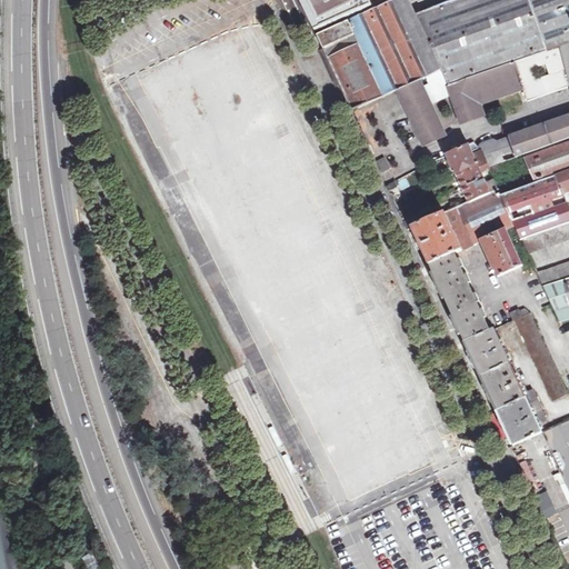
[(299,0),(313,30),(371,5),(369,0),(299,0)]
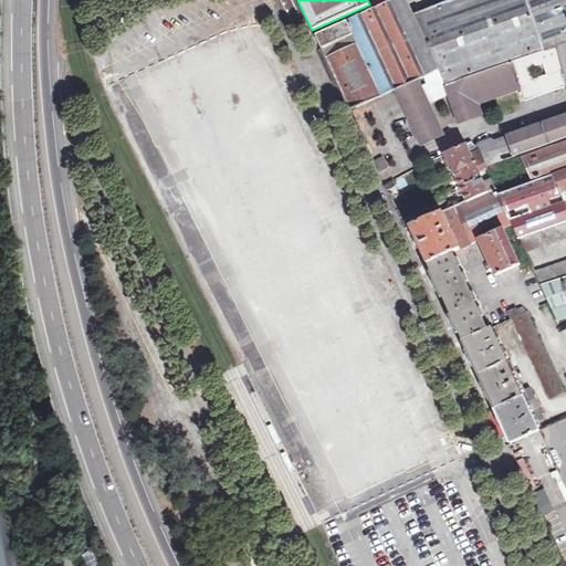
[(565,0),(456,0),(417,14),(409,0),(394,0),(316,34),(316,35),(352,111),(397,90),(418,80),(439,71),(443,83),(511,61),(553,45),(565,41),(565,0)]
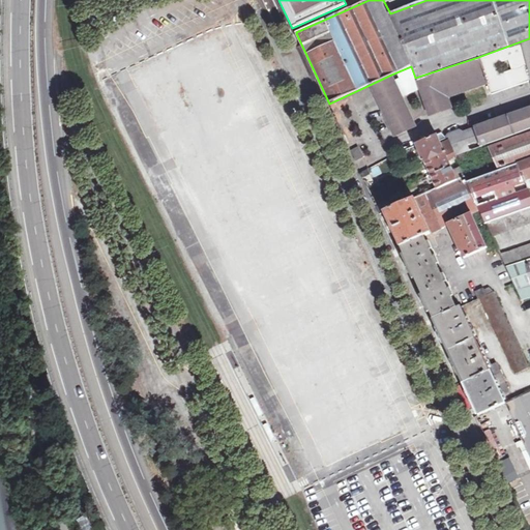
[(529,38),(518,42),(529,82),(529,85),(529,38)]
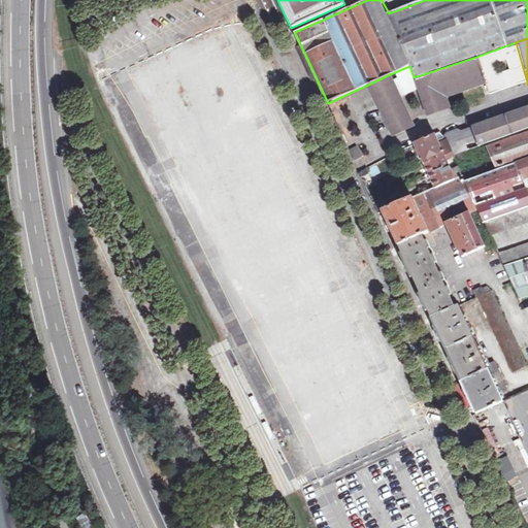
[(516,42),(476,57),(486,85),(489,94),(527,81),(516,42)]
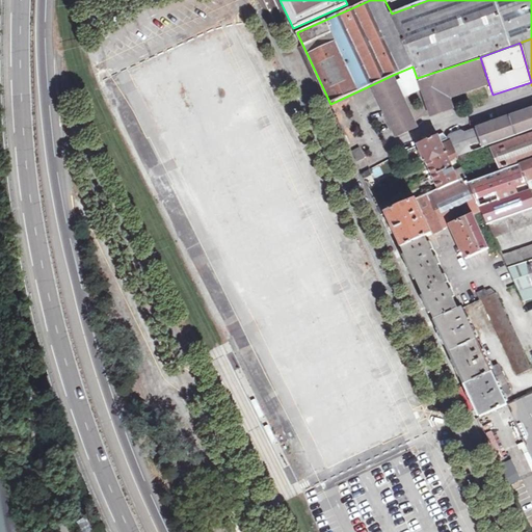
[(489,85),(480,57),(417,78),(421,89),(430,116),(454,108),(451,98),(489,85)]
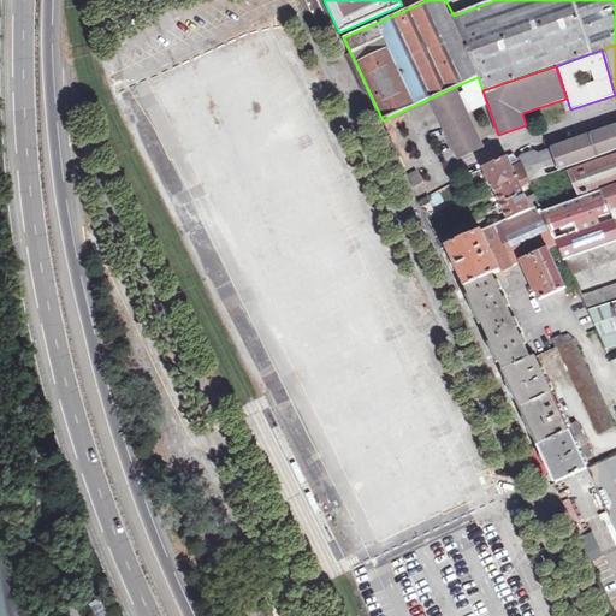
[(478,77),(455,87),(467,113),(487,104),(478,77)]
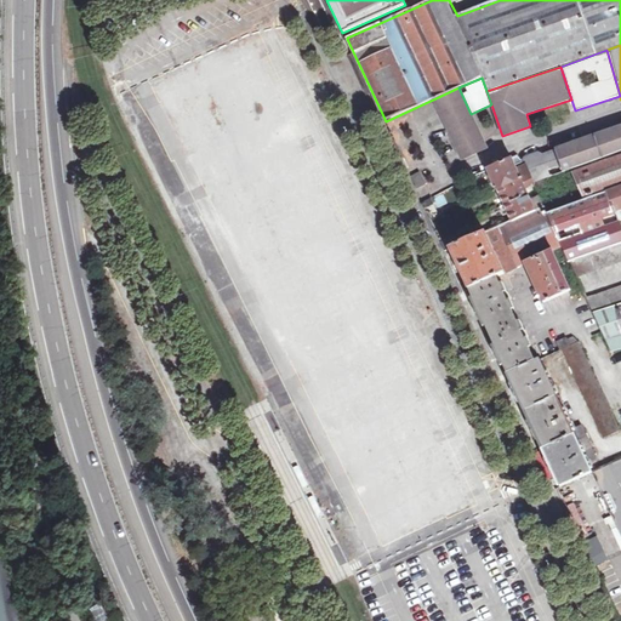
[(462,96),(459,87),(436,98),(465,159),(486,148),(471,114),(462,96)]
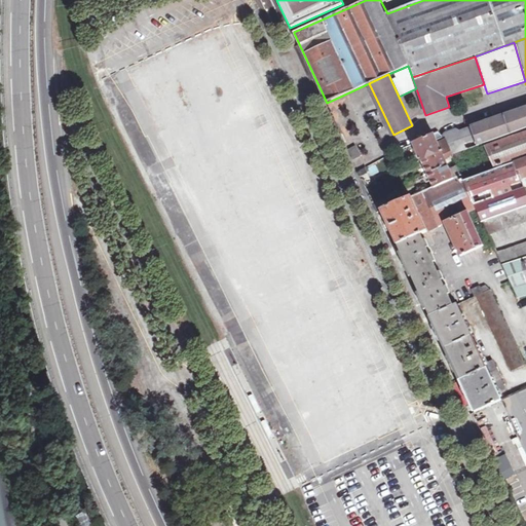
[(367,106),(374,121),(381,118),(374,103),(367,106)]
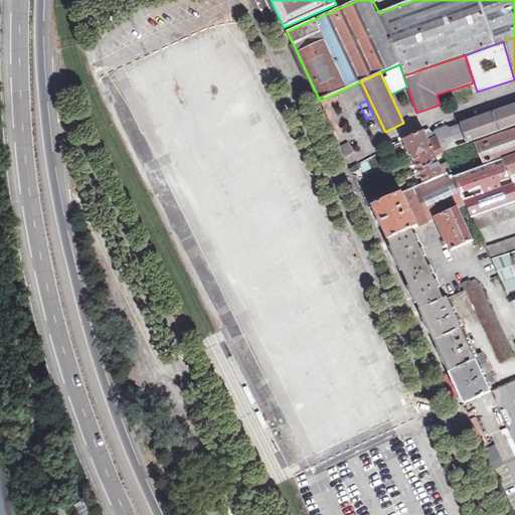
[(514,123),(514,102),(459,122),(460,124),(466,142),(514,123)]
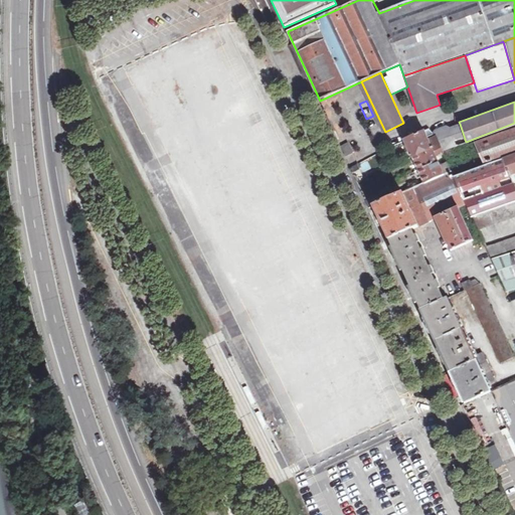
[(445,150),(466,142),(460,124),(450,127),(446,125),(434,130),(436,135),(442,144),(445,150)]
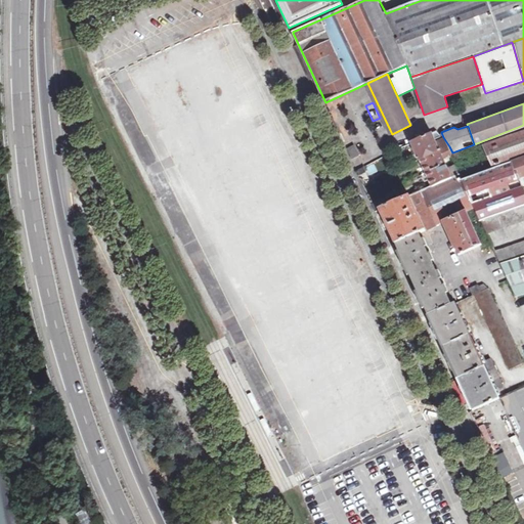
[(523,130),(482,144),(491,167),(523,157),(523,130)]
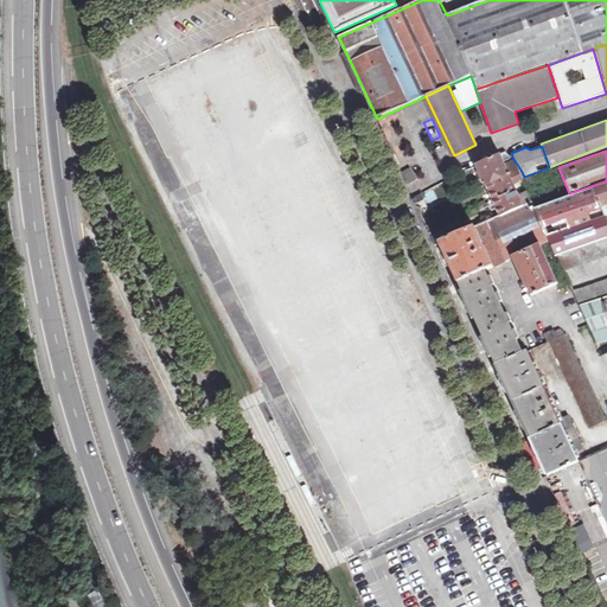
[(500,153),(473,164),(486,186),(521,170),(513,159),(505,164),(500,153)]
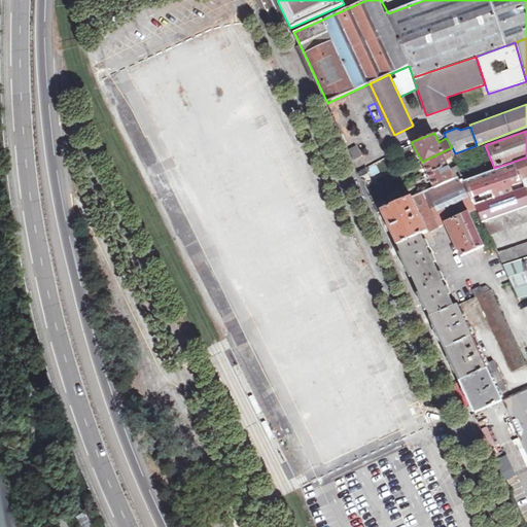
[(456,157),(455,153),(452,147),(422,162),(426,174),(450,166),(448,161),(450,160),(456,157)]
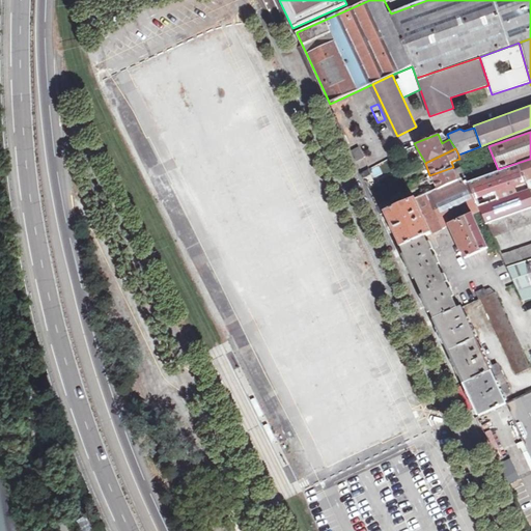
[(530,159),(498,169),(469,179),(482,211),(488,224),(490,224),(530,208),(530,187),(528,179),(530,177),(530,159)]
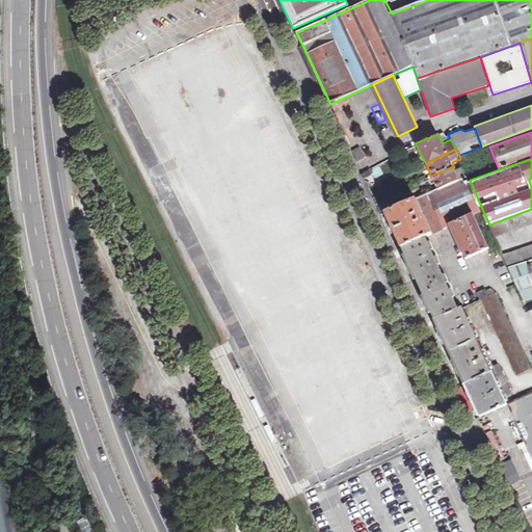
[(468,175),(462,164),(454,167),(430,176),(436,190),(468,177),(468,175)]
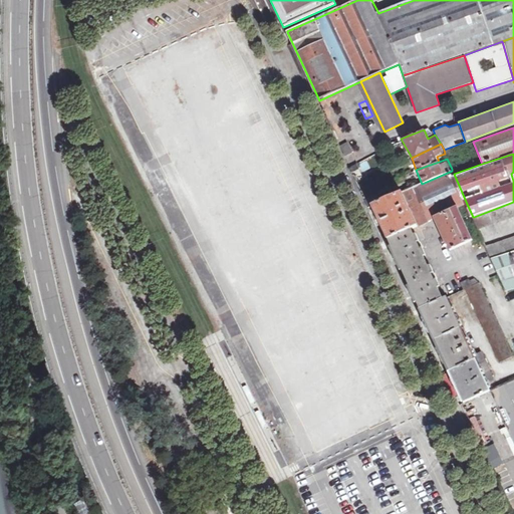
[(358,164),(360,172),(369,170),(367,161),(358,164)]
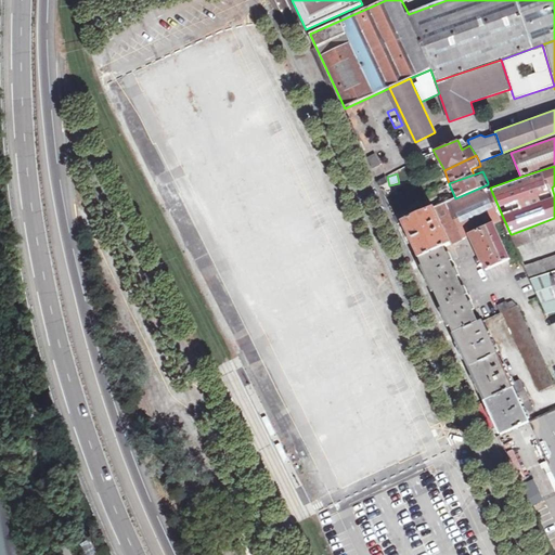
[(420,258),(446,246),(473,234),(495,223),(504,220),(490,188),(488,184),(455,198),(402,221),(420,258)]
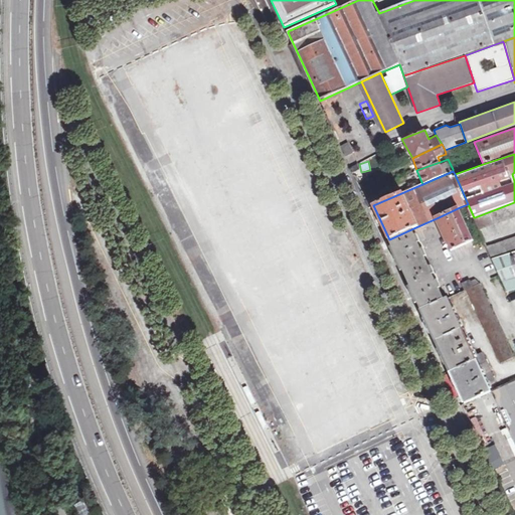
[(514,202),(475,217),(481,230),(514,217),(514,202)]
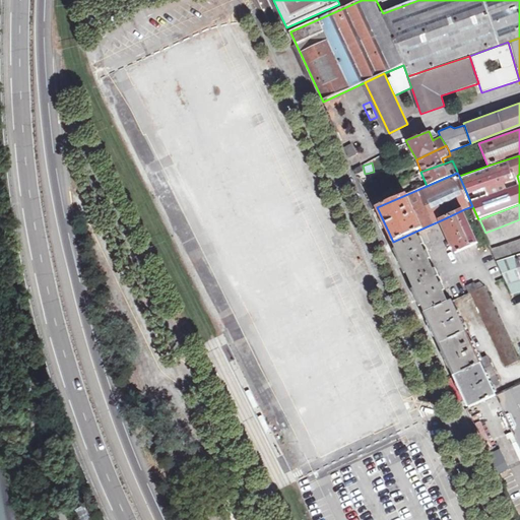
[(464,209),(443,219),(456,253),(479,243),(464,209)]
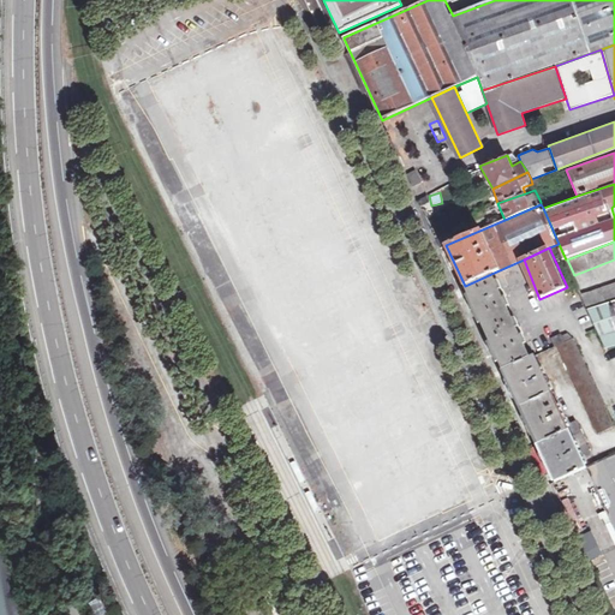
[(465,286),(503,369),(532,357),(494,273),(465,286)]
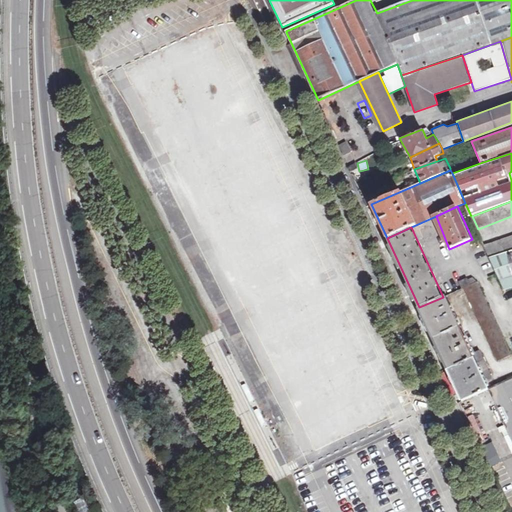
[(511,235),(485,245),(491,258),(511,250),(511,235)]
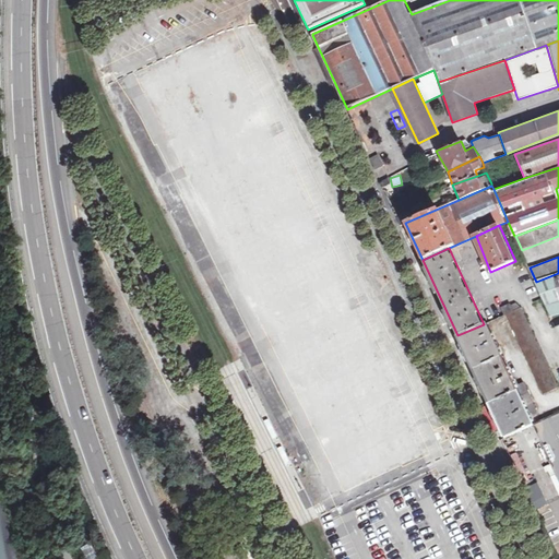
[(558,273),(536,282),(551,317),(558,313),(558,273)]
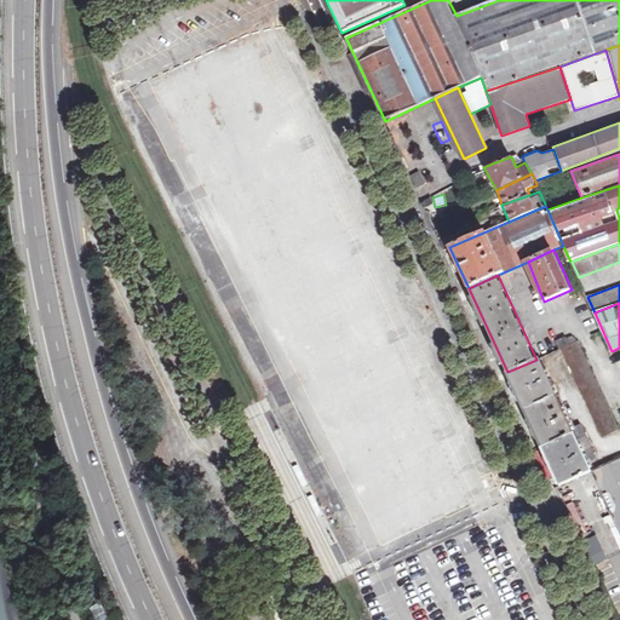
[(557,340),(561,349),(563,348),(570,344),(567,336),(557,340)]
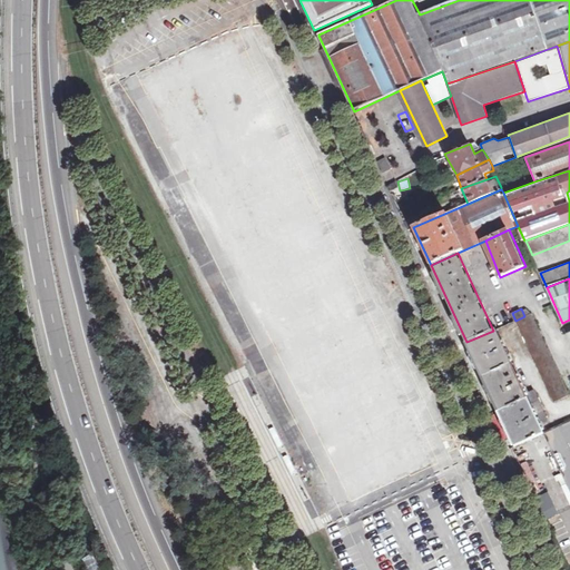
[(524,316),(518,320),(556,401),(569,394),(533,313),(524,316)]
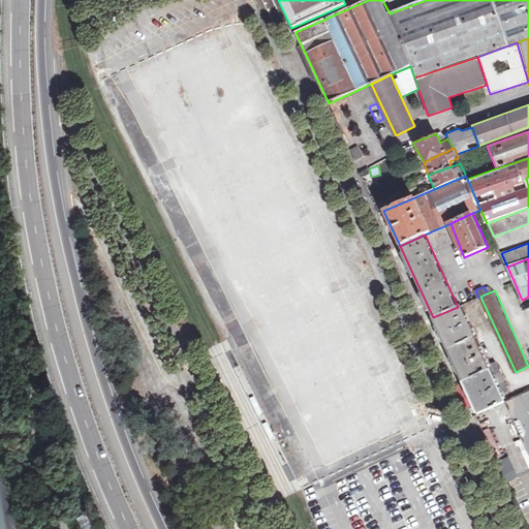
[(458,307),(433,317),(478,414),(503,403),(506,402),(502,394),(498,384),(493,375),(489,364),(461,305),(458,307)]
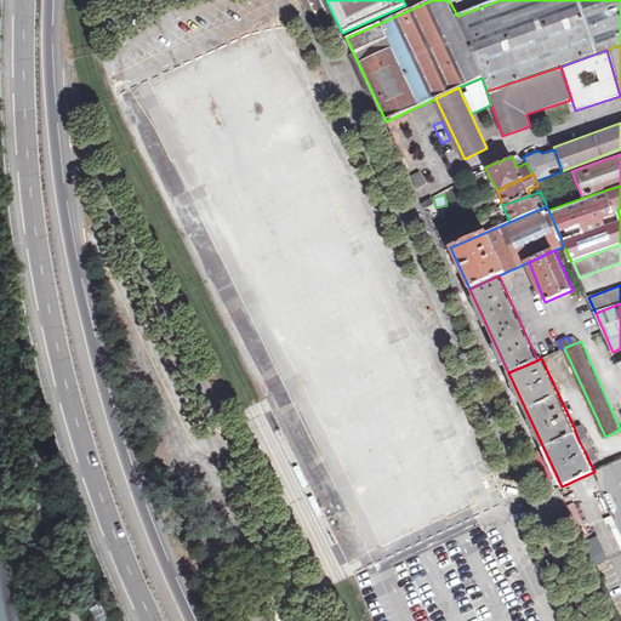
[(584,423),(574,427),(579,440),(588,436),(584,423)]
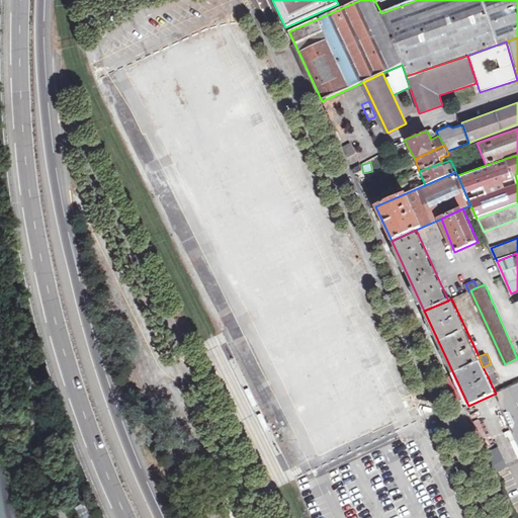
[(488,376),(492,385),(499,381),(495,372),(488,376)]
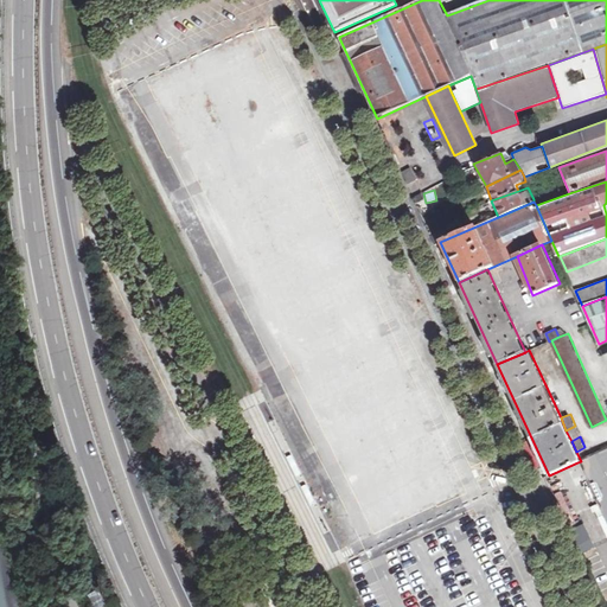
[(606,448),(581,461),(577,462),(606,524),(606,448)]
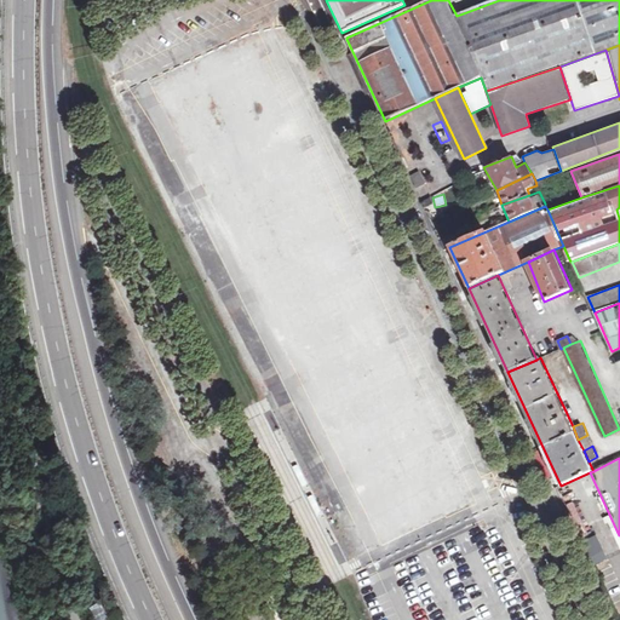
[(305,484),(296,465),(293,466),(292,468),(300,487),(305,484)]
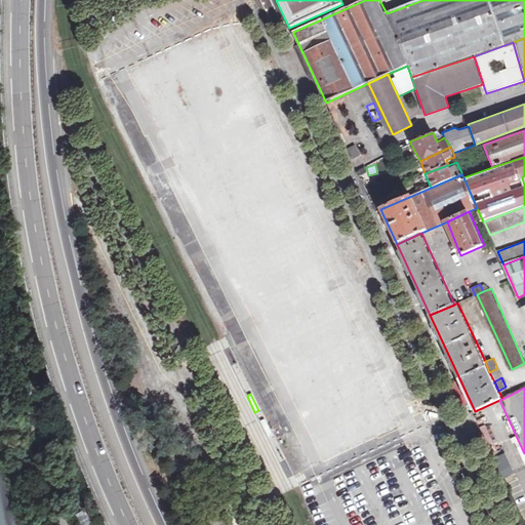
[(220,399),(229,415),(231,414),(233,414),(225,397),(220,399)]
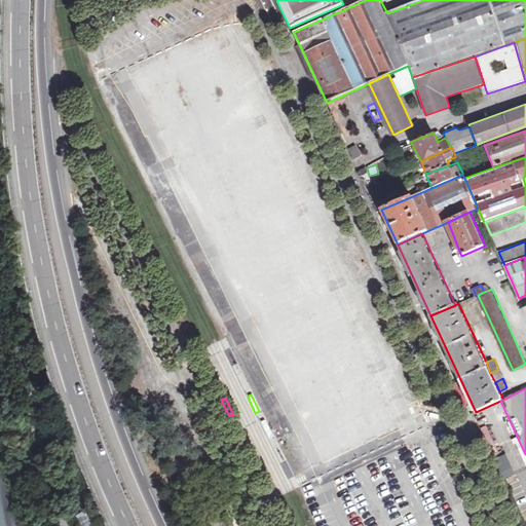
[(272,437),(264,419),(262,420),(260,421),(268,439),(272,437)]
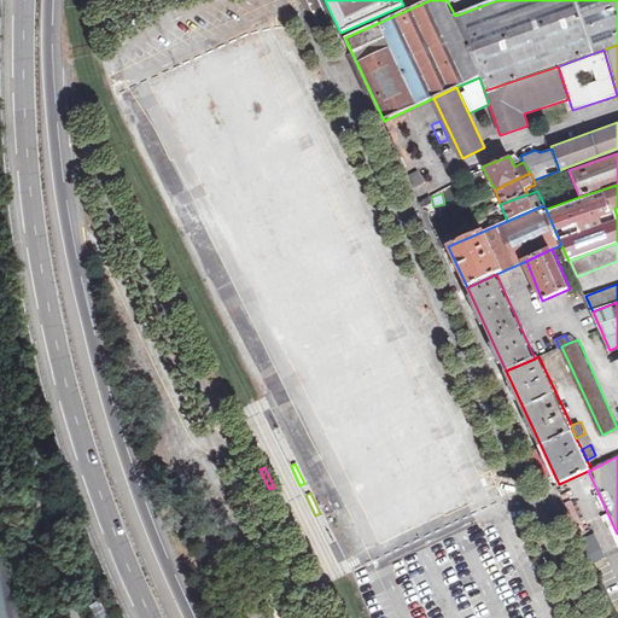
[(275,500),(285,519),(287,518),(290,517),(280,497),(275,500)]
